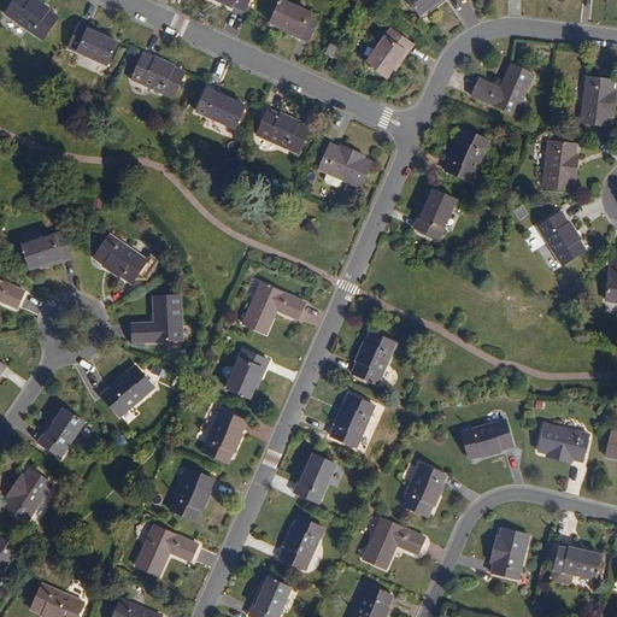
[(59,19),(30,0),(17,0),(6,16),(42,42),(59,19)]
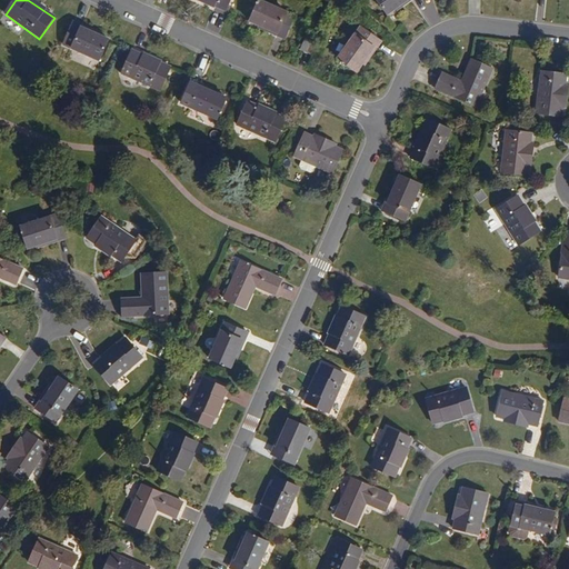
[(229,0),(203,0),(226,10),(229,0)]
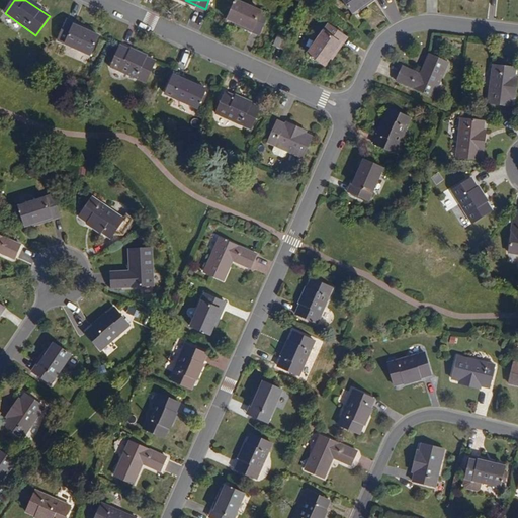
[(267,14),(235,0),(234,0),(226,18),(235,22),(259,33),(267,14)]
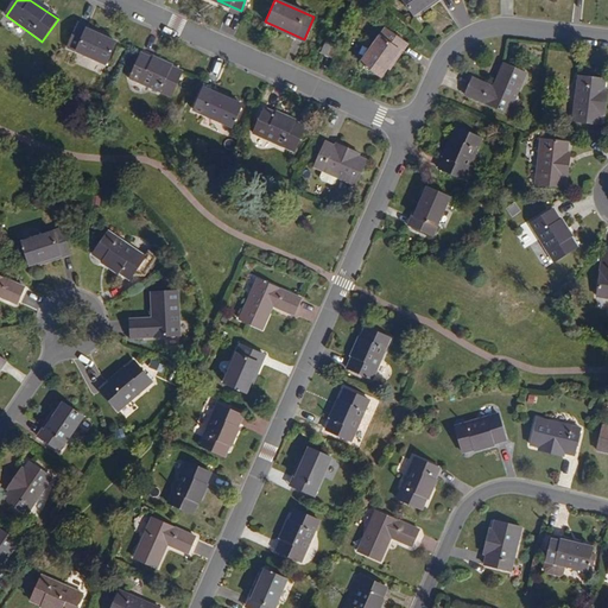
[(432,0),(403,0),(413,14),(423,7),(432,0)]
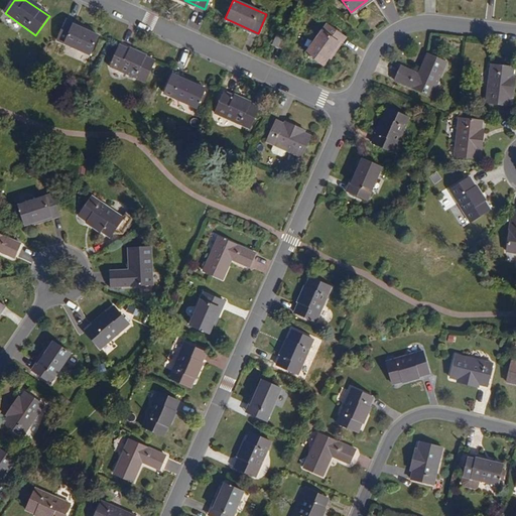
[(361,9),(373,0),(367,0),(359,6),(361,9)]
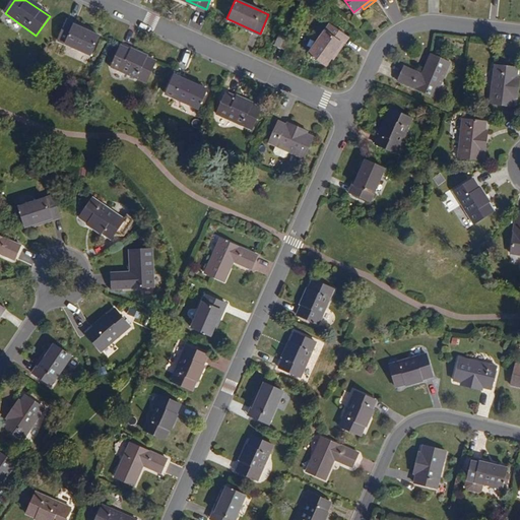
[(92,30),(68,19),(67,22),(91,34),(92,30)]
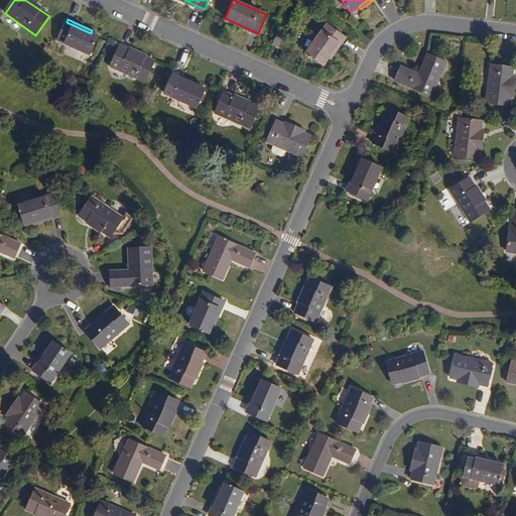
[(91,33),(67,22),(57,41),(91,55),(100,37),(91,33)]
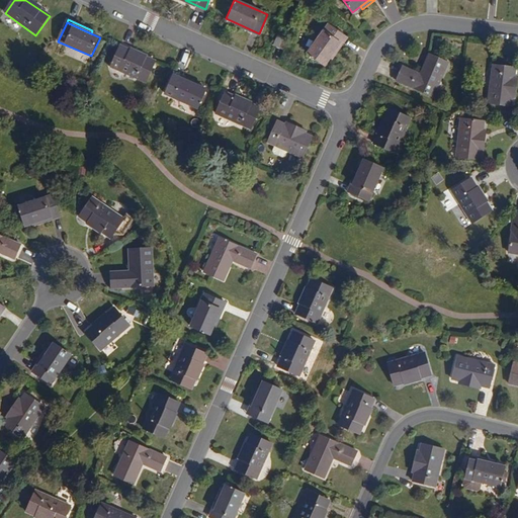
[(235,22),(233,25),(257,36),(259,33),(235,22)]
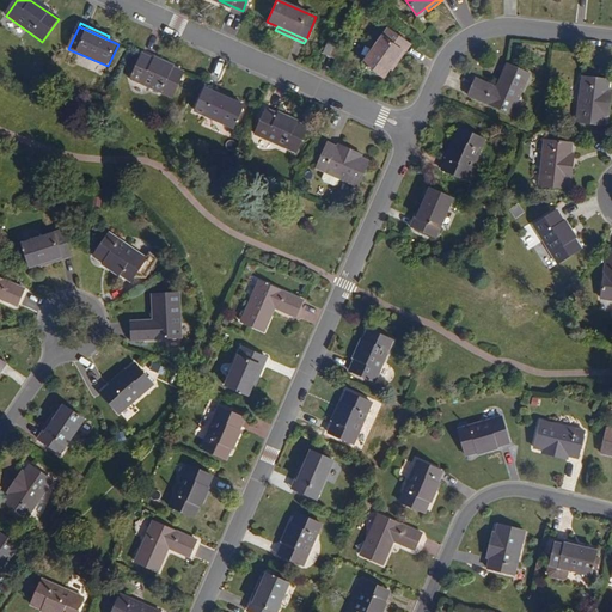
[(407,44),(386,31),(362,66),(383,80),(407,44)]
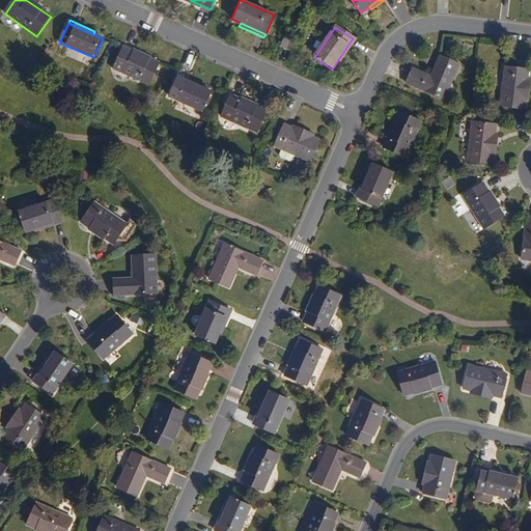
[(285,35),(281,47),(291,51),(296,39),(285,35)]
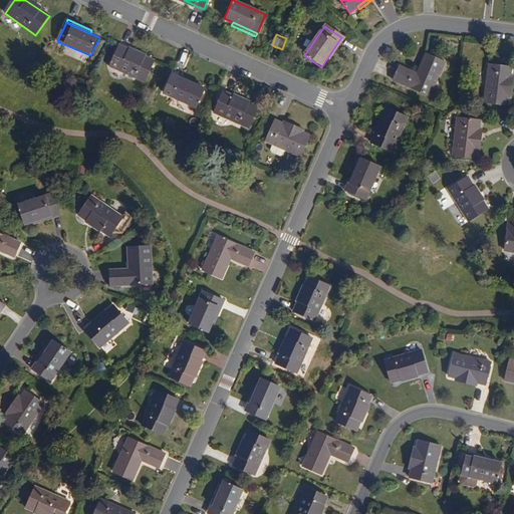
[(329,61),(344,39),(341,37),(326,59),(329,61)]
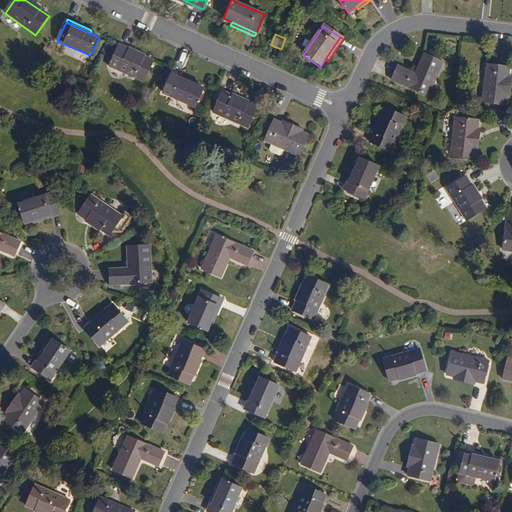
[(154,62),(120,46),(110,67),(145,83),(154,62)]
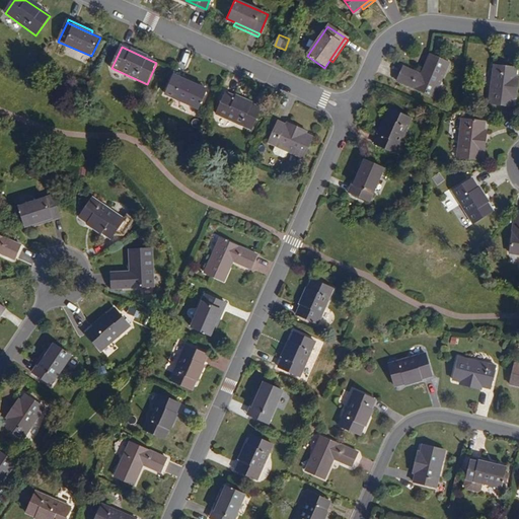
[(280,53),(273,50),(270,57),(277,60),(280,53)]
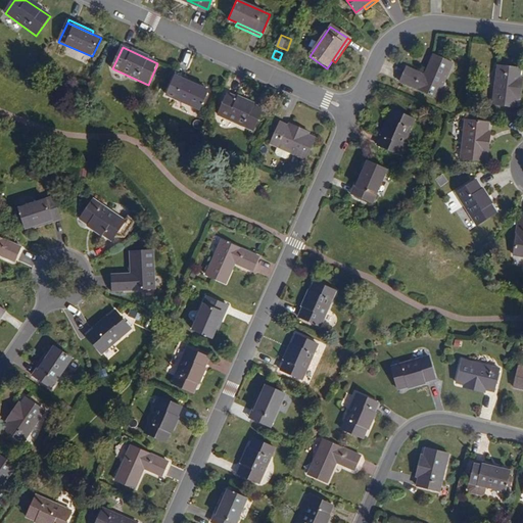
[(454,62),(434,54),(425,75),(408,66),(401,81),(438,96),(454,62)]
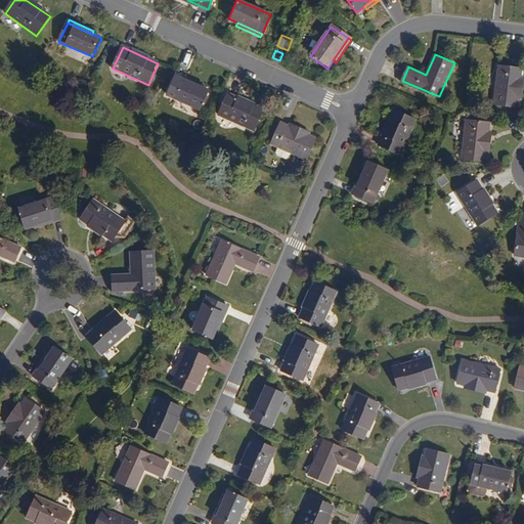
[(521,69),(498,66),(493,103),(516,106),(518,97),(520,76),(521,69)]
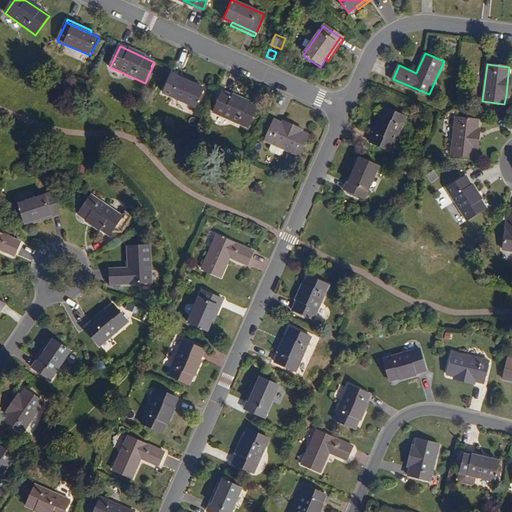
[(198,83),(174,72),(172,75),(197,86),(198,83)]
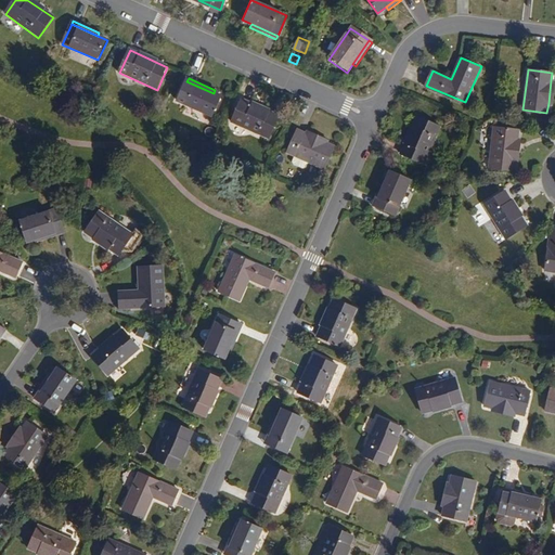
[(214,93),(186,81),(178,101),(214,117),(222,97),(214,93)]
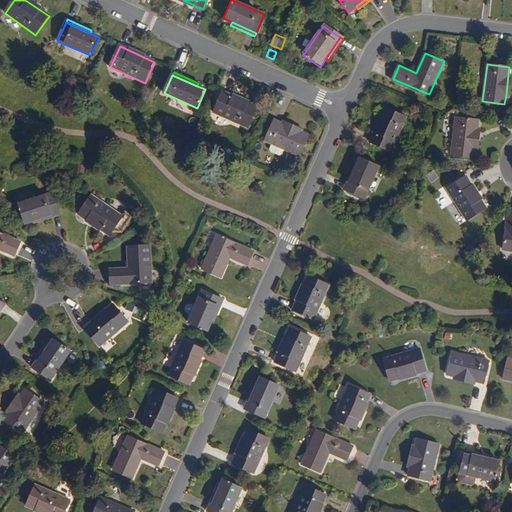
[(258,107),(224,92),(214,113),(249,128),(258,107)]
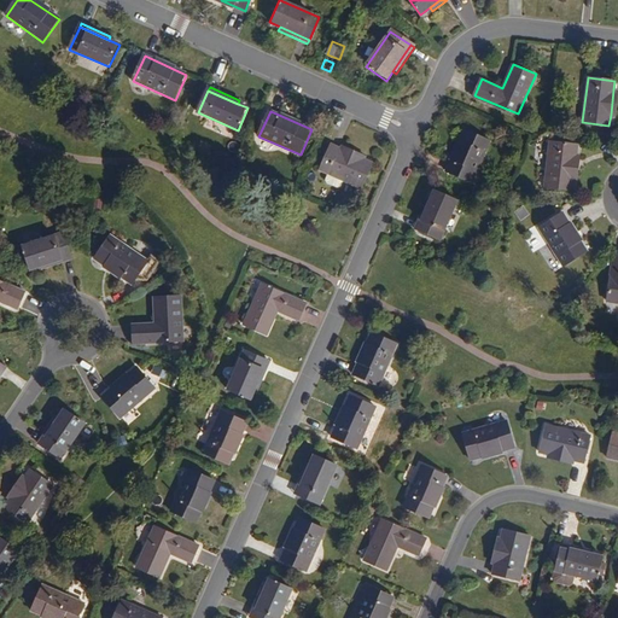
[(490,141),(465,130),(447,172),(472,184),(490,141)]
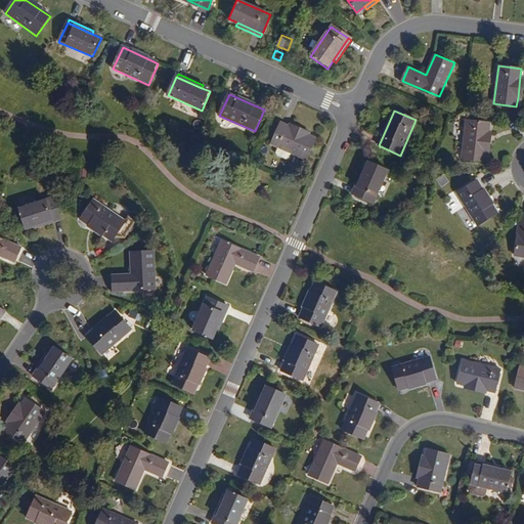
[(489,122),(467,120),(463,159),(486,161),(486,151),(488,130),(489,122)]
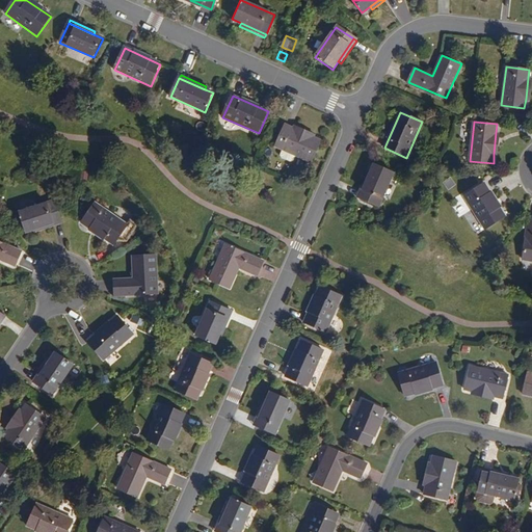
[(294,128),(287,125),(277,147),(285,150),(282,156),(283,159),(292,162),(295,162),(297,156),(313,162),(322,141),(314,137),(294,128)]
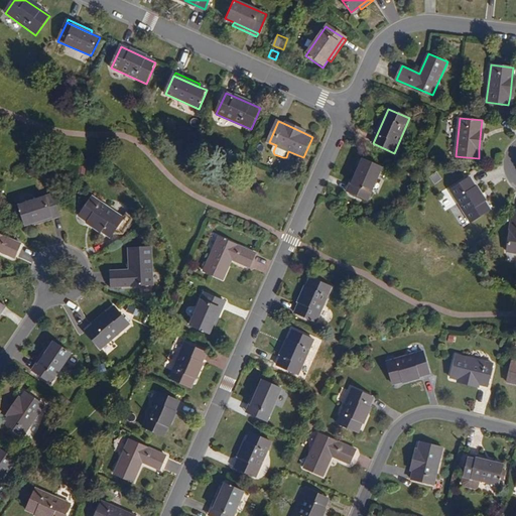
[(306,130),(286,121),(285,124),(304,133),(306,130)]
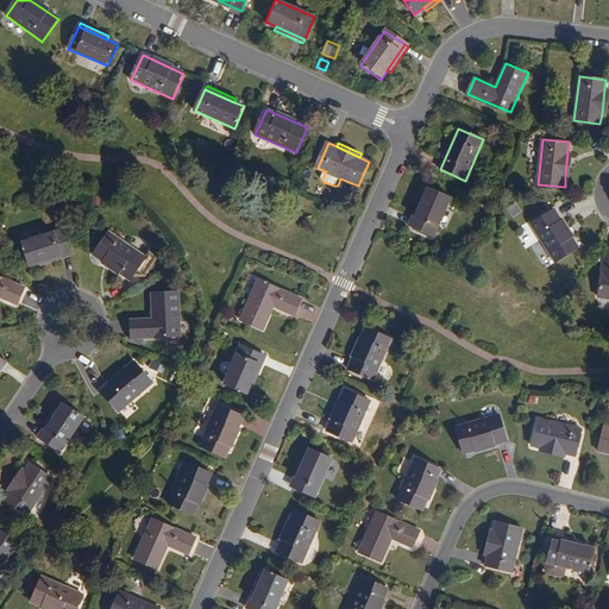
[(451,198),(428,188),(424,199),(412,226),(433,237),(451,198)]
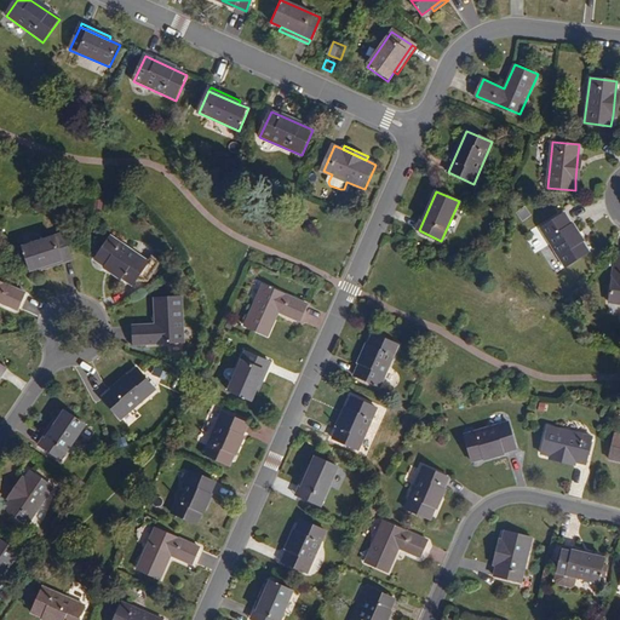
[(431,202),(428,200),(415,229),(419,230),(431,202)]
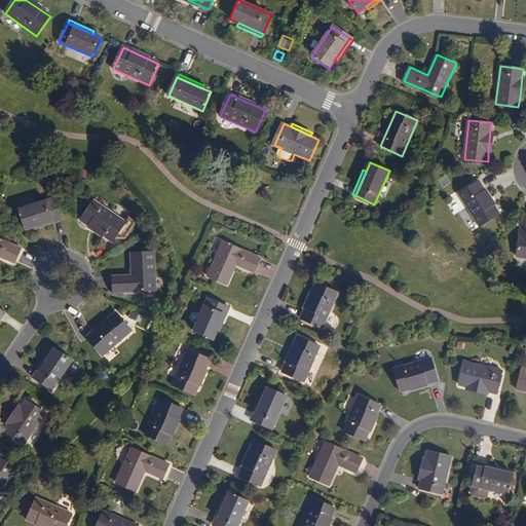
[(444,187),(451,182),(447,175),(440,179),(444,187)]
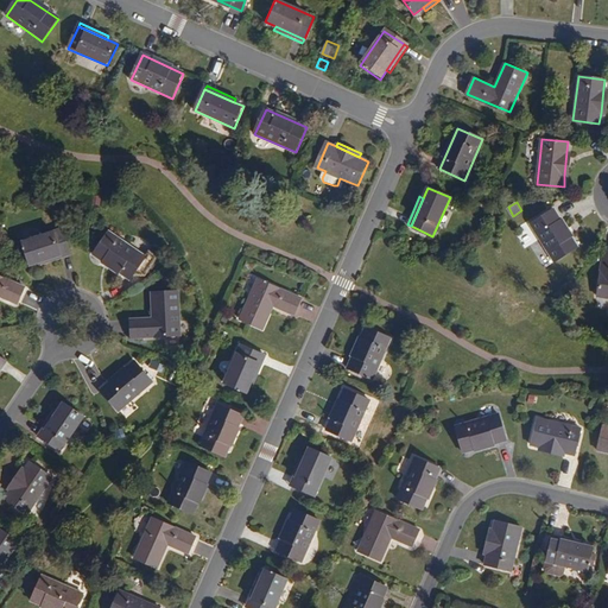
[(578,248),(555,210),(531,225),(553,264),(578,248)]
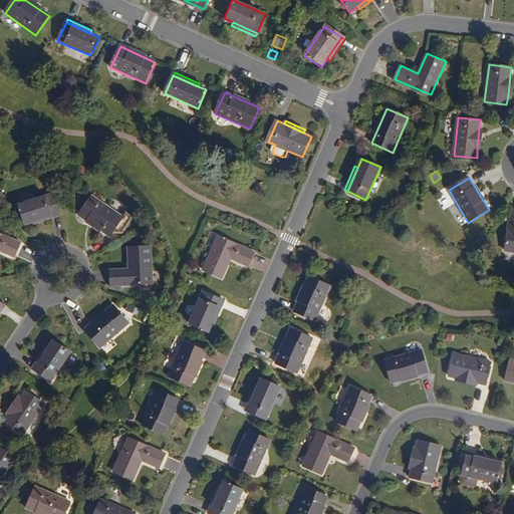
[(59,213),(53,194),(20,204),(26,223),(35,221),(59,213)]
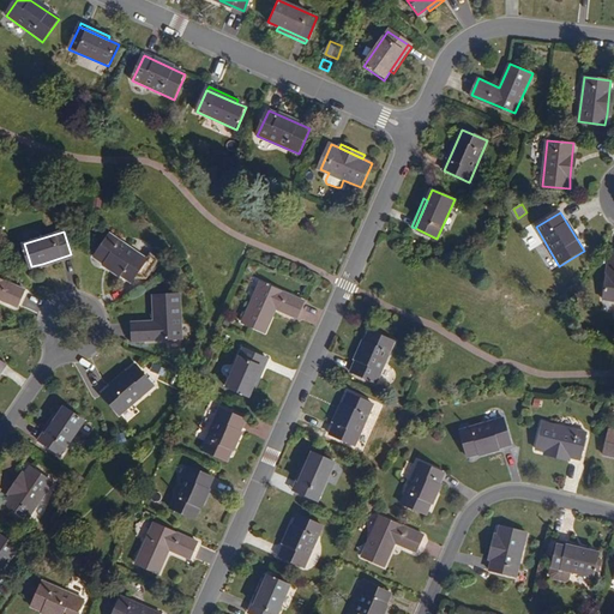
[(145,260),(109,235),(94,257),(131,283),(137,274),(145,278),(158,260),(150,254),(145,260)]
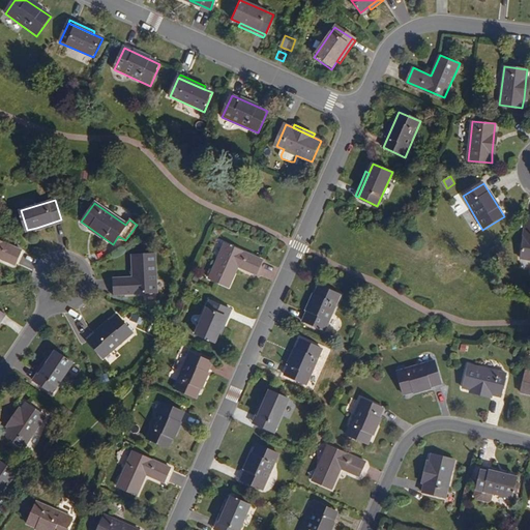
[(529,217),(527,217),(520,258),(529,259),(529,217)]
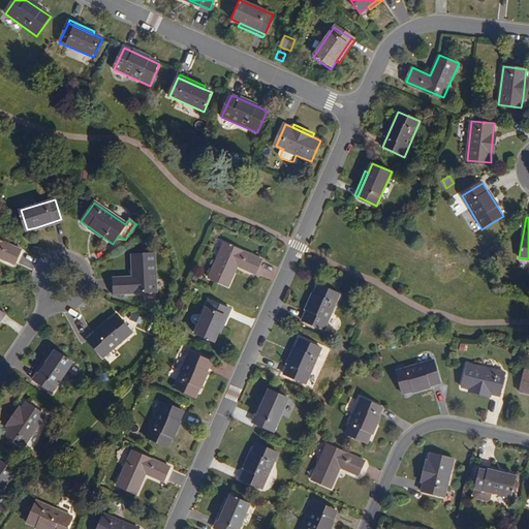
[(36,230),(62,222),(61,219),(36,227),(36,230)]
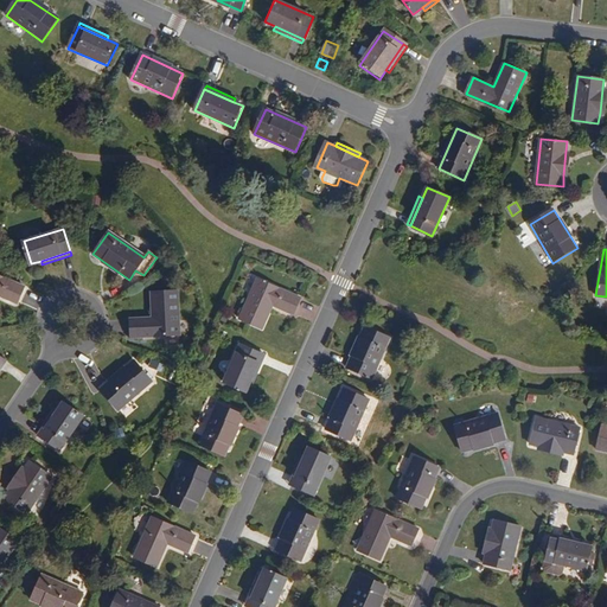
[(24,287),(0,275),(0,294),(17,302),(24,287)]
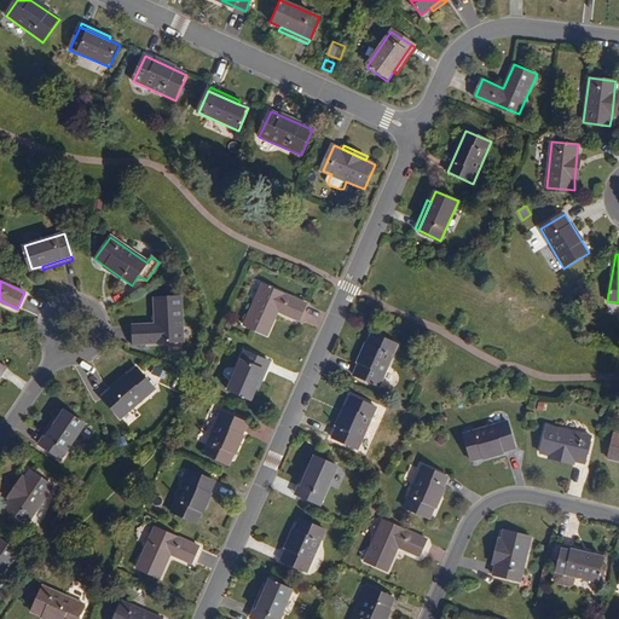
[(306,304),(262,285),(244,325),(267,335),(277,312),(299,320),(306,304)]
